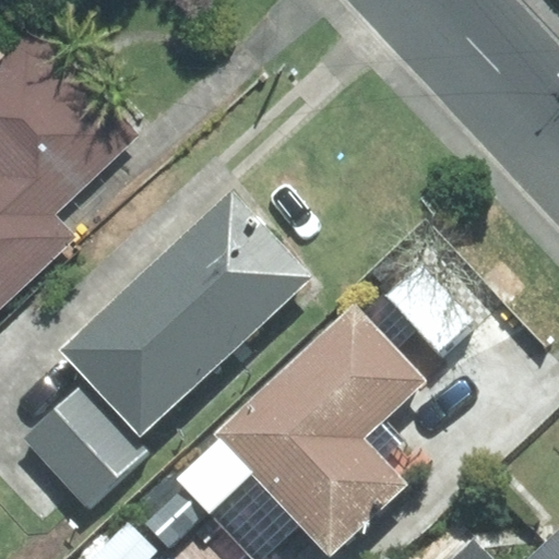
[(0,259),(24,284),(73,238),(52,215),(139,135),(30,20),(0,47),(0,259)]
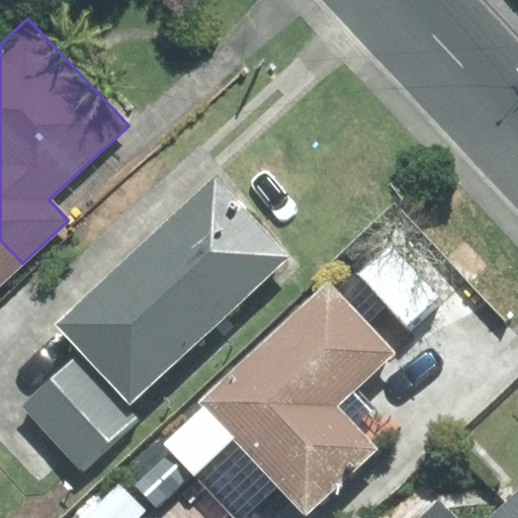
[(131,402),(287,256),(216,179),(59,325),(131,402)]
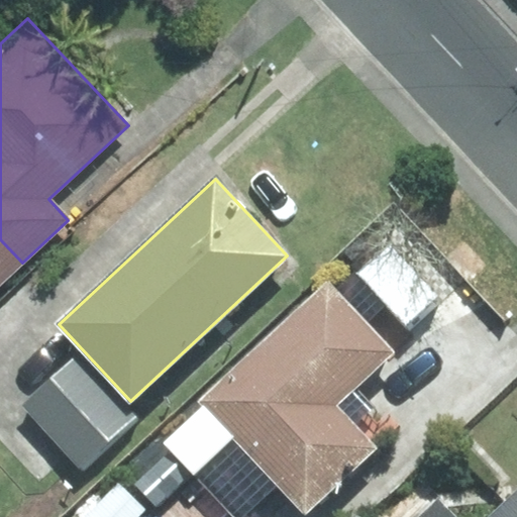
[(0,283),(22,263),(0,239),(0,283)]
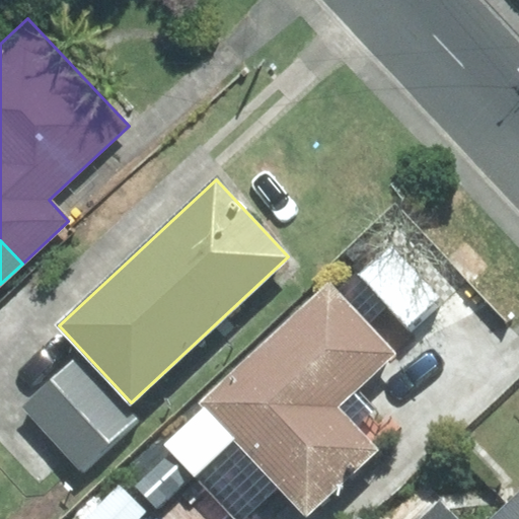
[(390,243),(357,274),(406,326),(439,297),(390,243)]
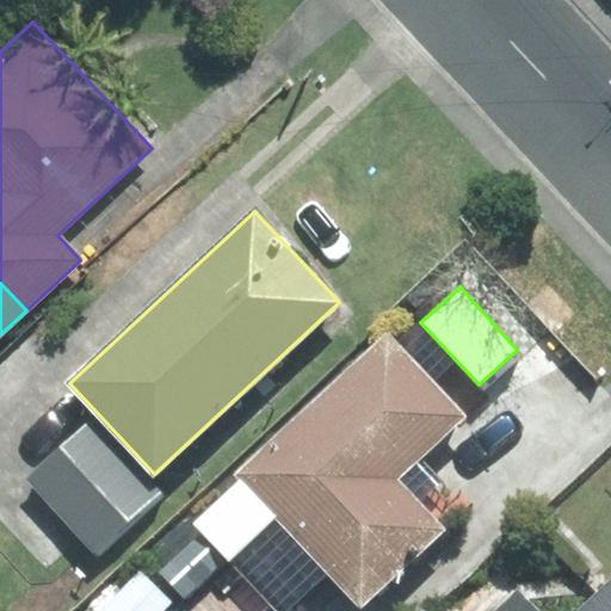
[(420,463),(468,418),(388,334),(191,522),(276,610),(285,610),(327,572),(360,608),(464,508),(420,463)]
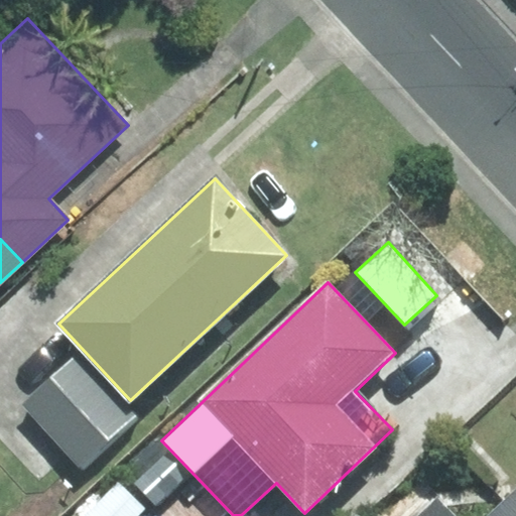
[(83,469),(137,418),(77,353),(21,403),(83,469)]
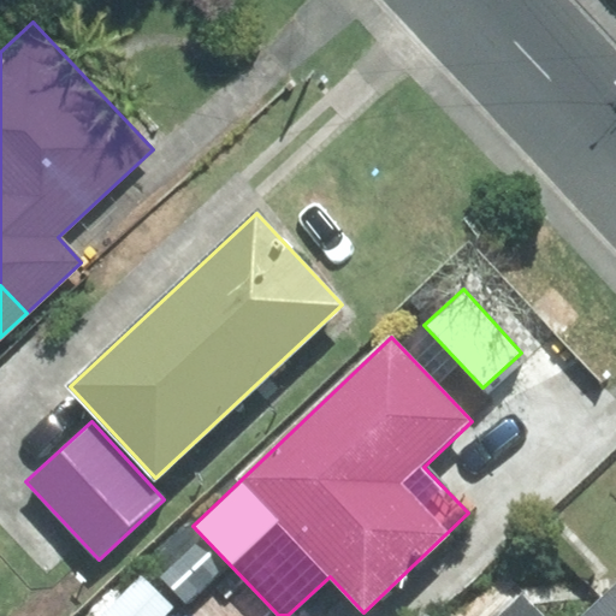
[(224,568),(199,542),(161,578),(187,603),(224,568)]
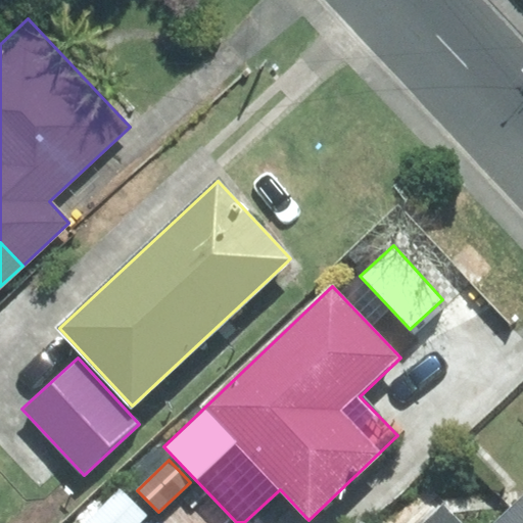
[(139,522),(147,515),(121,488),(86,522),(139,522)]
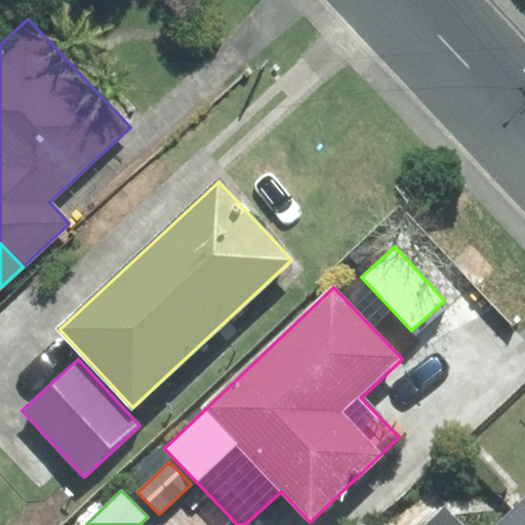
[(524,524),(524,496),(494,524),(524,524)]
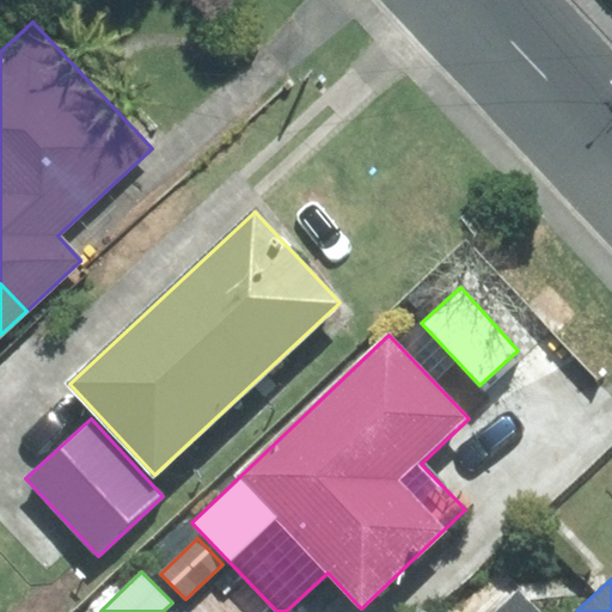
[(537,611),(518,592),(495,611),(537,611)]
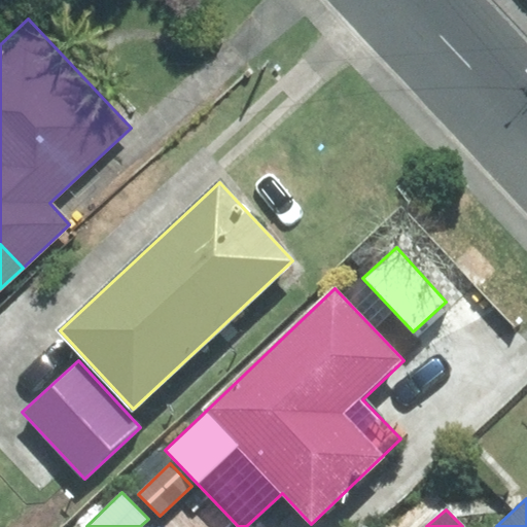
All buildings are outlined.
